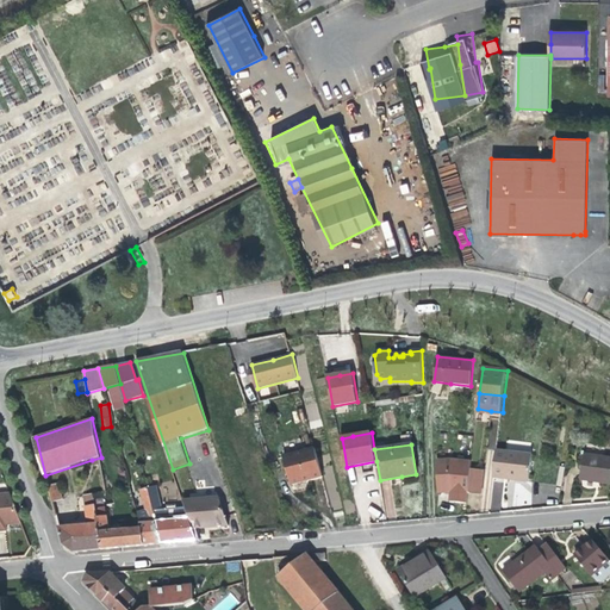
[(315,448),(284,458),(292,485),(309,480),(323,475),(315,448)]
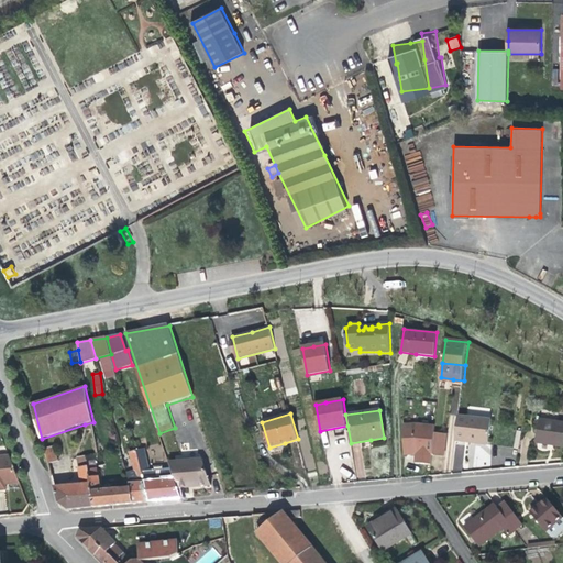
[(496,420),(459,416),(455,441),(468,442),(468,439),(493,441),(496,420)]
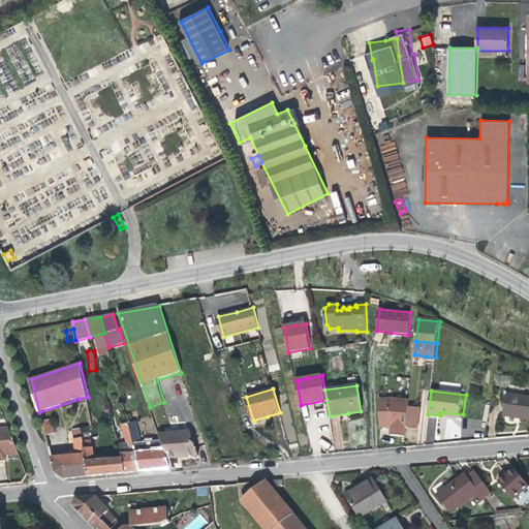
[(528,419),(528,396),(506,393),(503,416),(519,418),(528,419)]
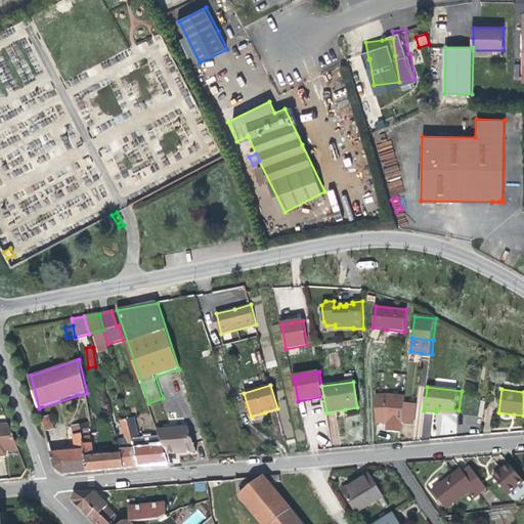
[(406,395),(377,395),(378,422),(388,422),(388,430),(394,431),(402,432),(403,423),(405,402),(406,395)]
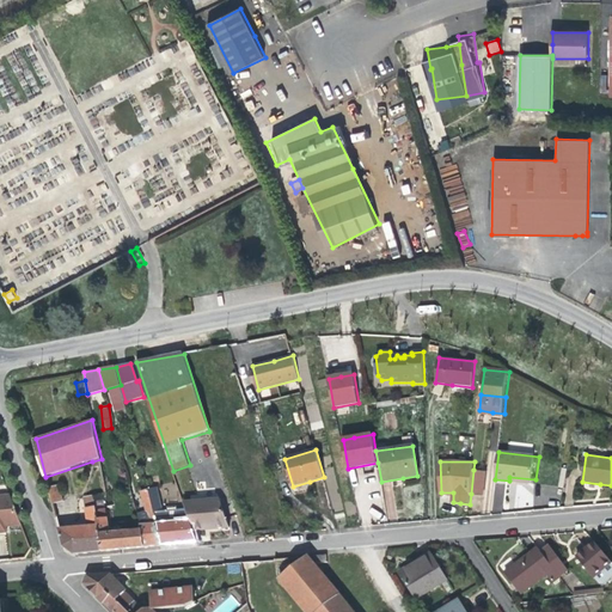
[(487,472),(473,470),(471,494),(484,495),(487,472)]
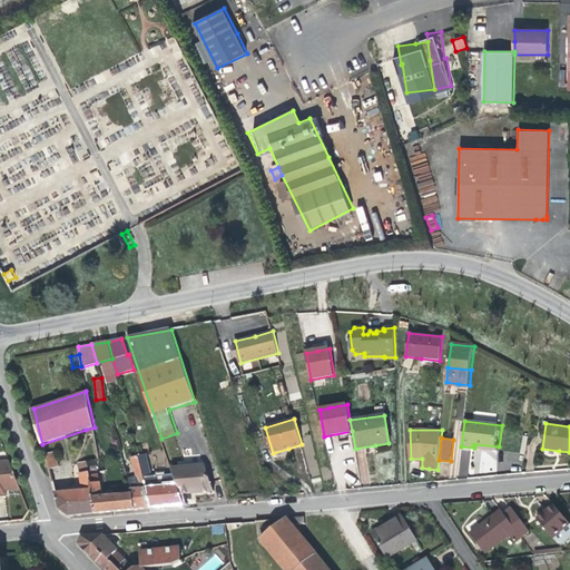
[(367,483),(366,448),(357,449),(360,484),(367,483)]
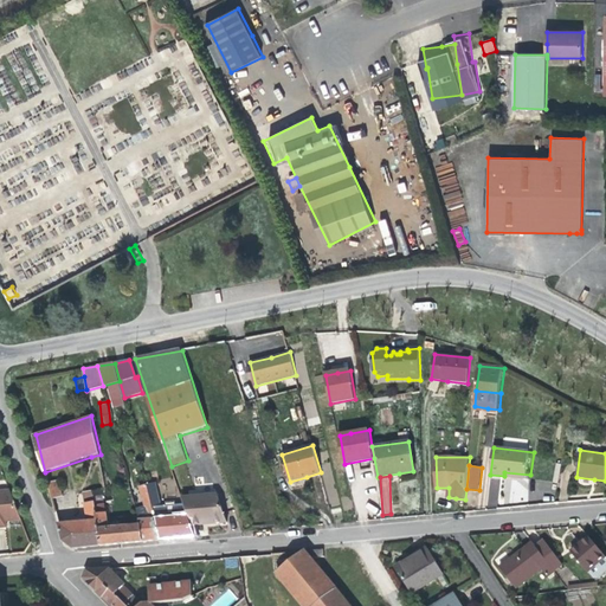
[(57,478),(47,481),(52,500),(63,497),(57,478)]
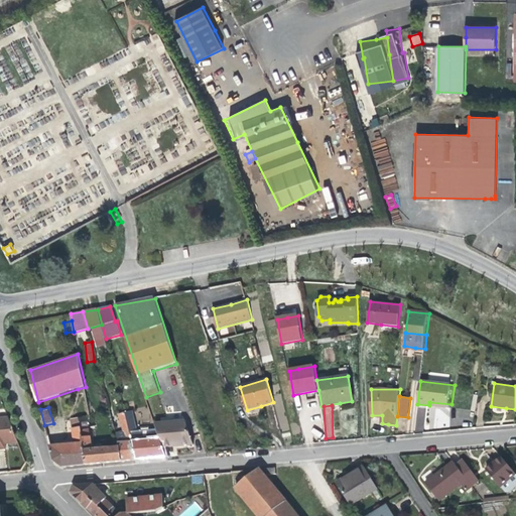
[(126,413),(133,440),(141,439),(132,411),(126,413)]
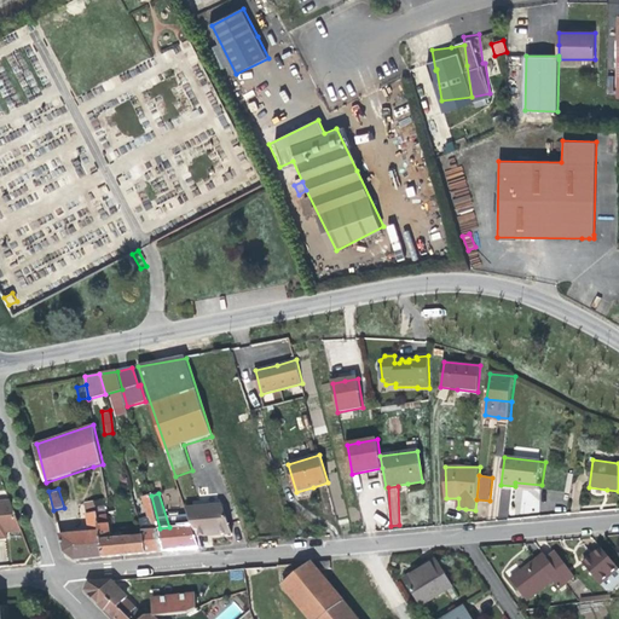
[(151,530),(160,528),(151,496),(143,498),(149,520),(151,530)]
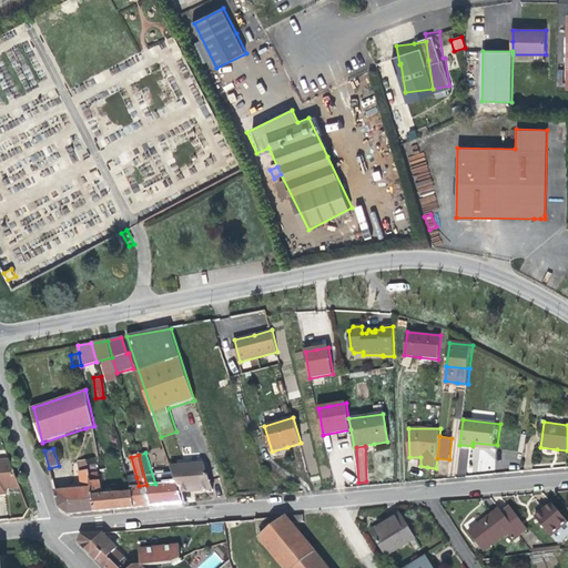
[(82,487),(92,487),(90,458),(80,460),(82,487)]
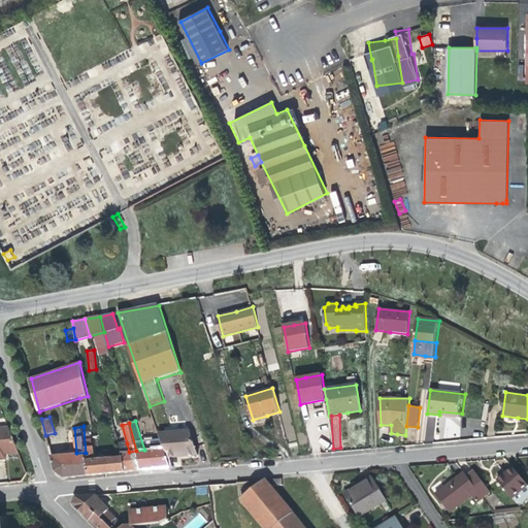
[(20,453),(9,427),(0,427),(0,460),(6,459),(6,454),(11,454),(20,453)]
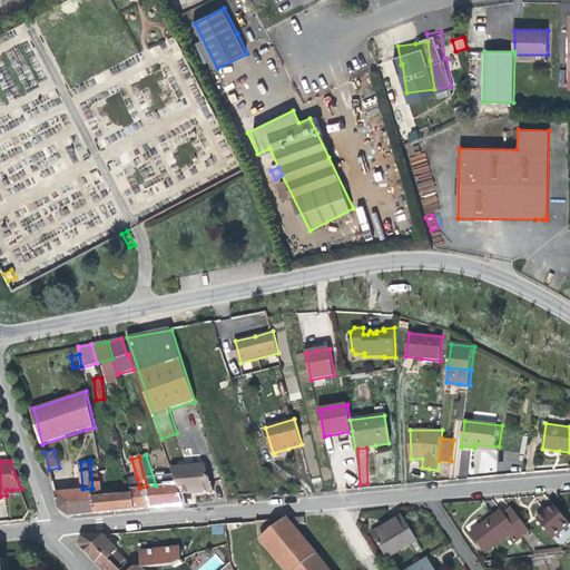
[(205,465),(172,469),(176,484),(180,495),(200,493),(213,491),(205,465)]
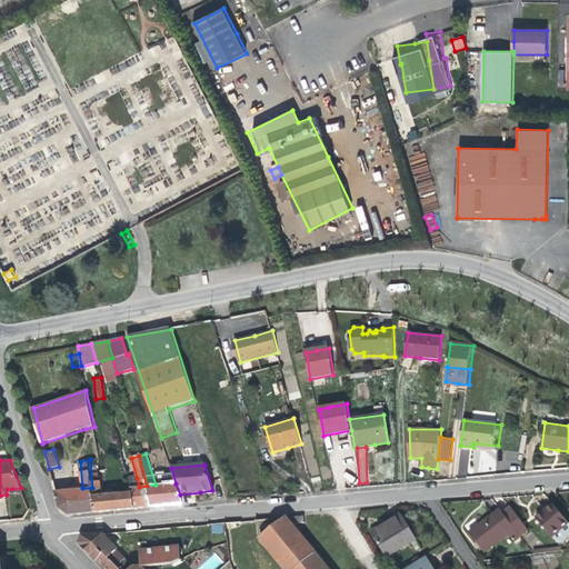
[(139,487),(137,478),(129,479),(131,487),(139,487)]
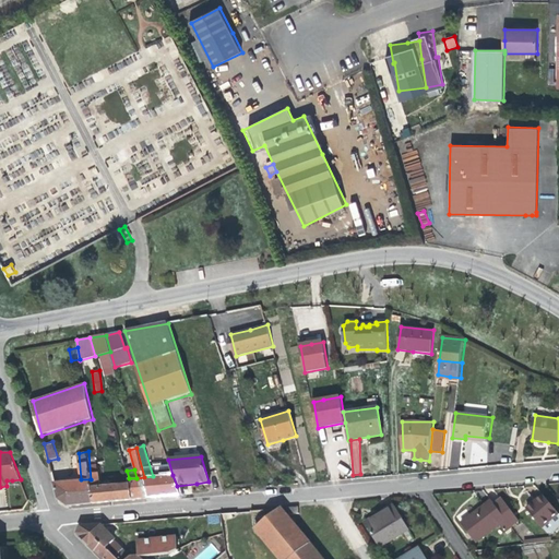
[(153,476),(144,477),(151,498),(167,497),(180,496),(177,486),(173,475),(153,476)]
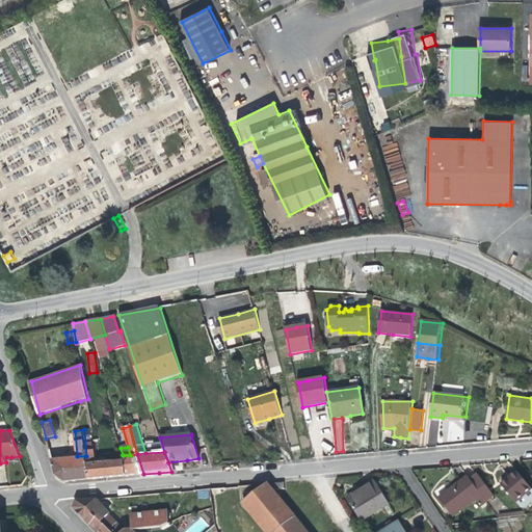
[(137,454),(130,455),(123,455),(124,460),(128,475),(136,475),(143,474),(137,454)]
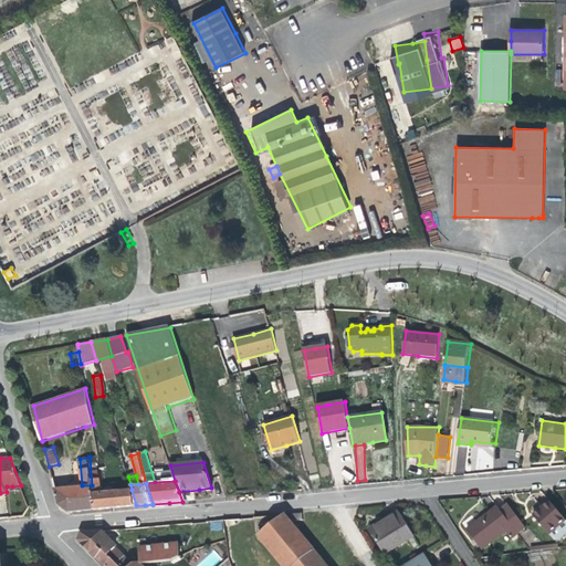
[(92,485),(82,485),(55,489),(59,504),(70,512),(83,511),(95,510),(93,494),(92,485)]
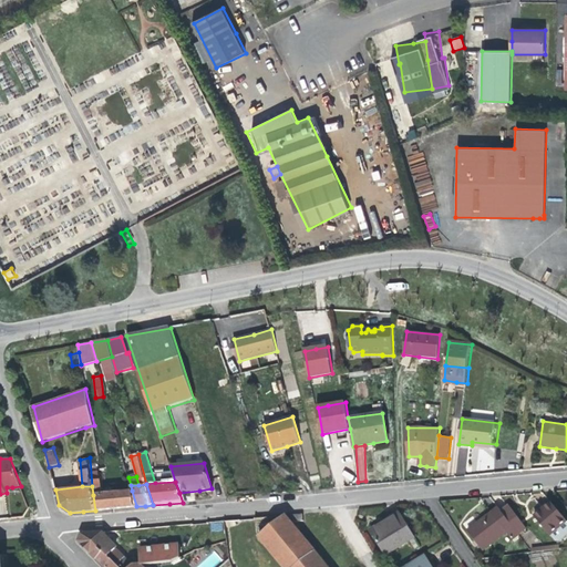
[(119,493),(93,495),(95,511),(117,508),(136,506),(132,491),(119,493)]
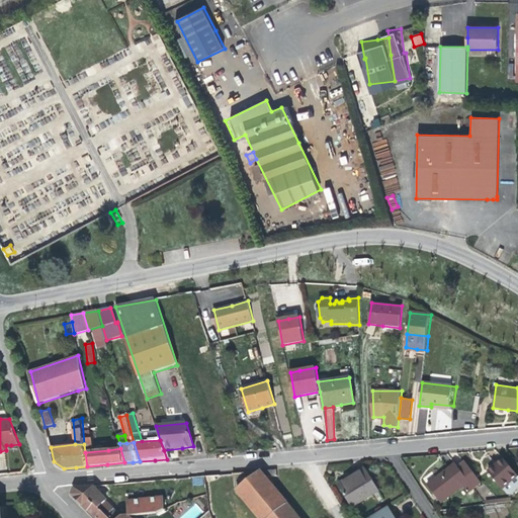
[(517,484),(517,477),(503,458),(496,464),(489,471),(507,494),(517,484)]
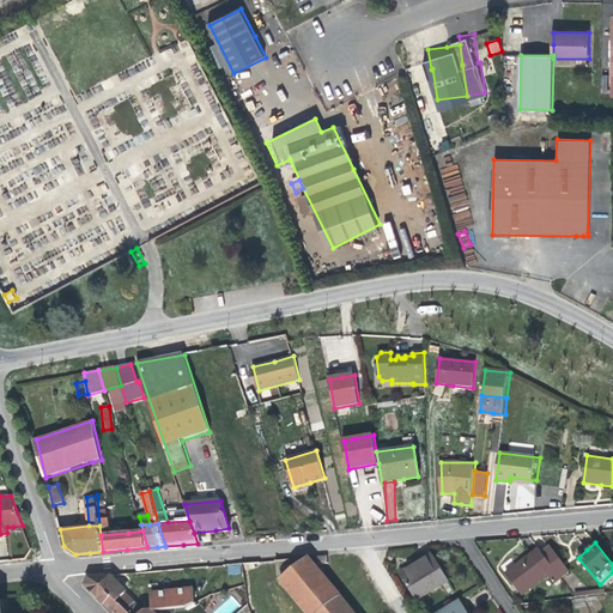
[(552,548),(542,556),(562,581),(571,574),(552,548)]
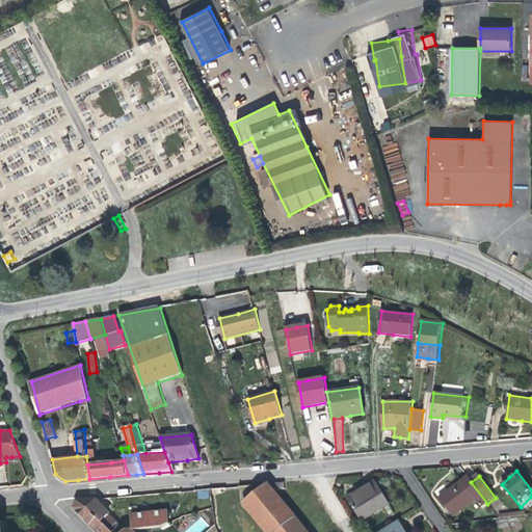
[(482,508),(487,504),(471,482),(467,477),(451,488),(439,498),(453,517),(476,500),(482,508)]
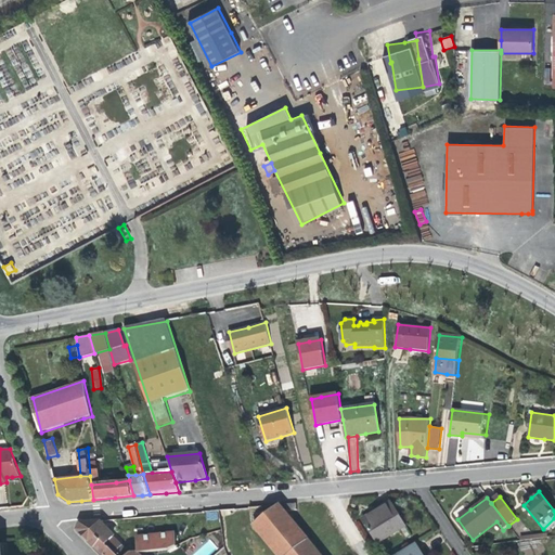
[(377,544),(407,527),(392,503),(381,511),(375,514),(374,513),(362,520),(377,544)]
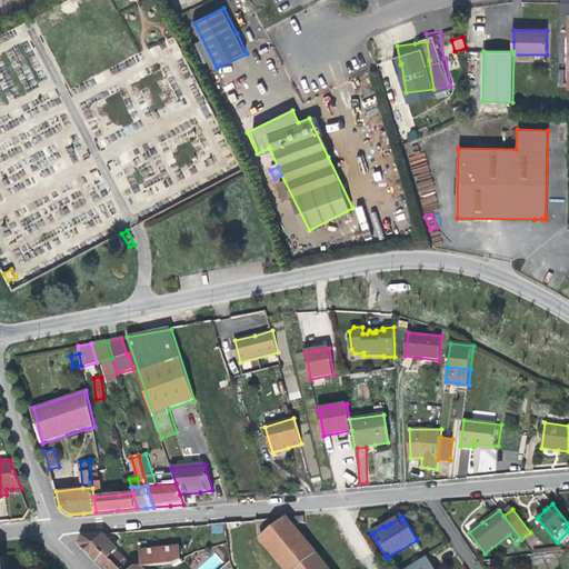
[(297,568),(317,555),(286,517),(272,528),(260,538),(286,568),(297,568)]
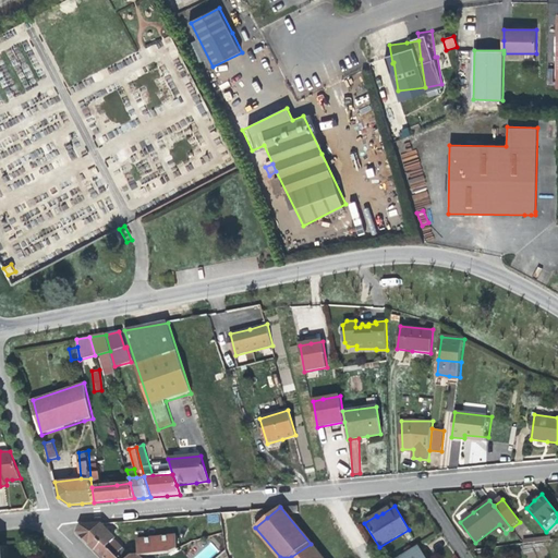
[(105,529),(99,523),(81,524),(80,525),(80,526),(77,532),(77,533),(95,550),(102,543),(116,556),(122,549),(107,535),(109,533),(105,529)]
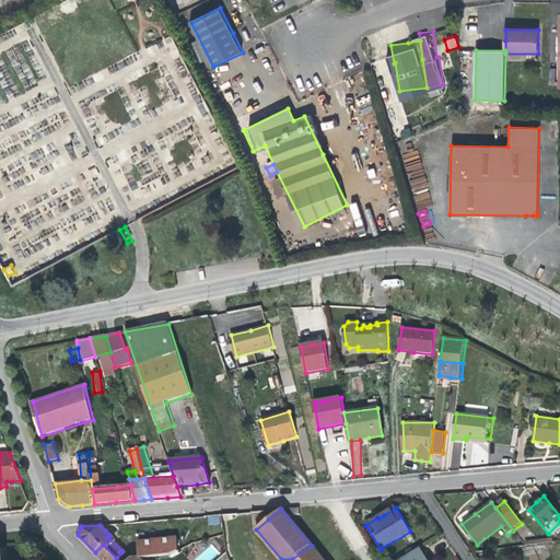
[(174,552),(178,550),(177,537),(138,543),(138,557),(140,557),(174,552)]
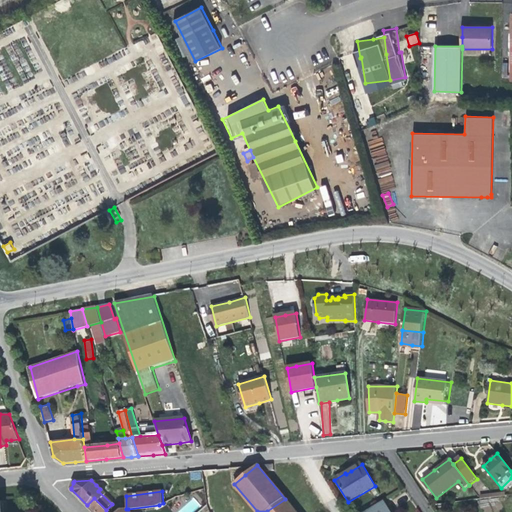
[(94,498),(87,505),(94,511),(117,511),(119,511),(112,504),(106,510),(94,498)]
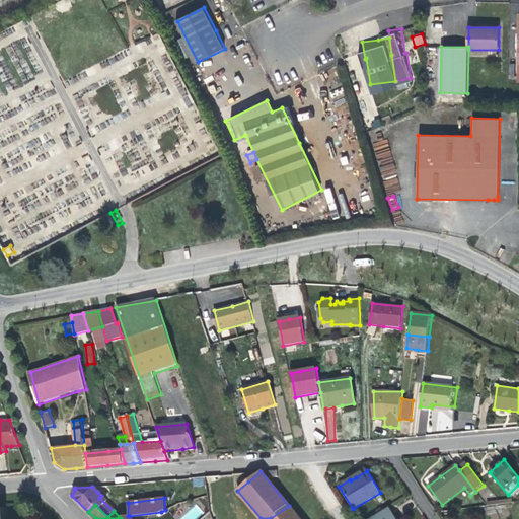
[(299,518),(289,506),(271,518),(299,518)]
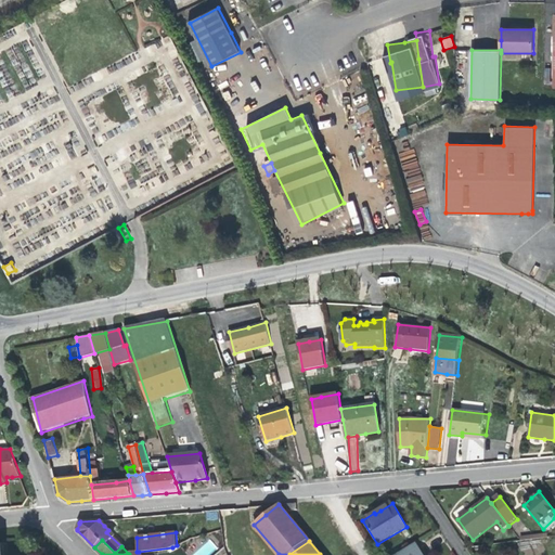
[(424,554),(418,545),(416,542),(395,554),(424,554)]
